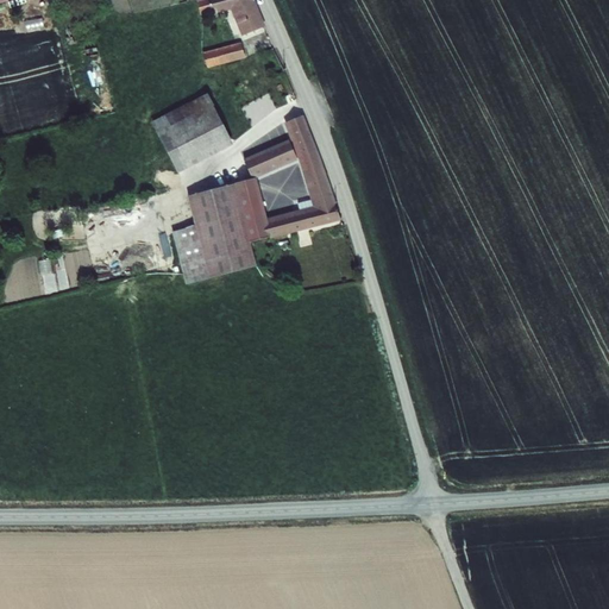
[(252,0),(208,0),(212,11),(233,6),(243,33),(265,26),(252,0)]
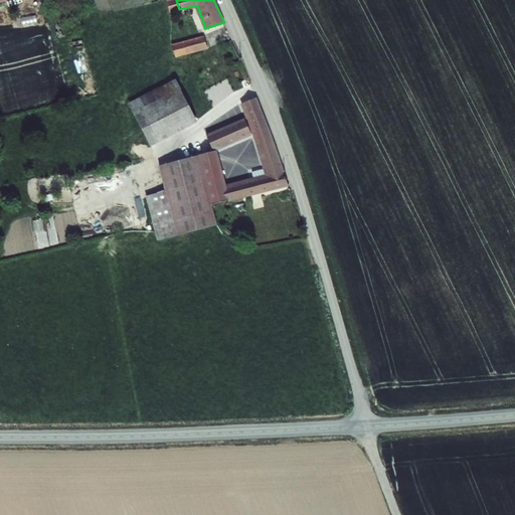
[(204,37),(171,45),(175,59),(208,50),(204,37)]
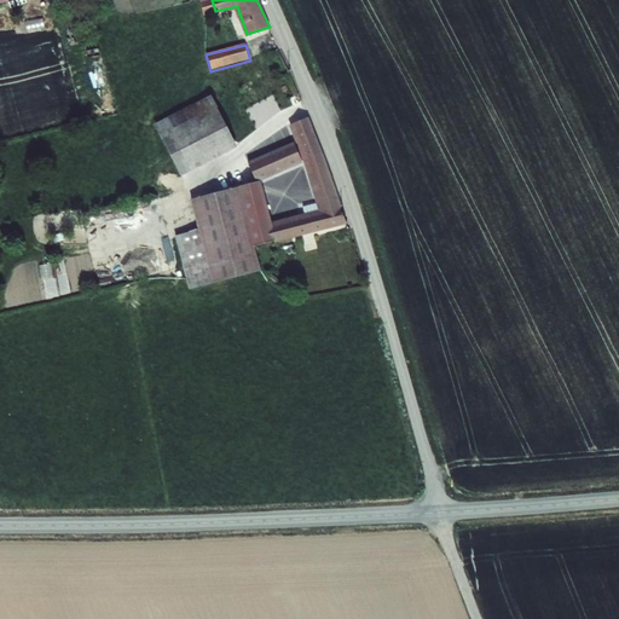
[(210,96),(155,126),(183,175),(237,146),(233,140),(247,132),(231,103),(218,110),(210,96)]
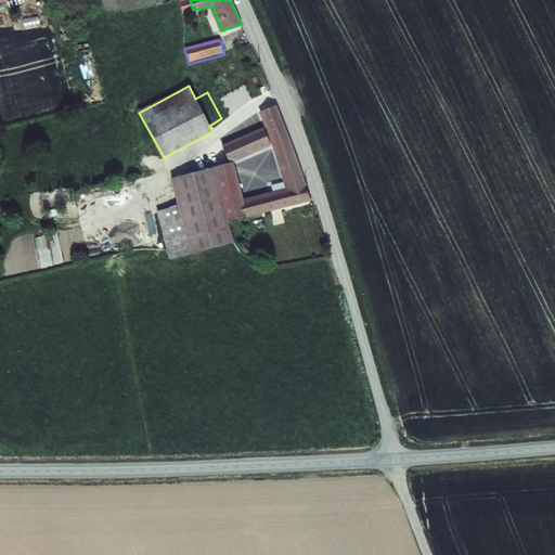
[(275,107),(261,114),(268,129),(222,151),(210,156),(214,168),(228,222),(311,199),(275,107)]
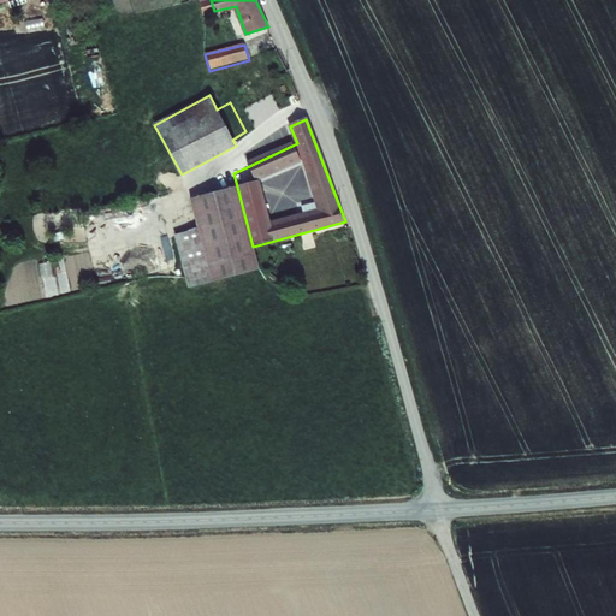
[(237,187),(190,199),(199,229),(176,235),(184,270),(254,253),(253,247),(237,187)]
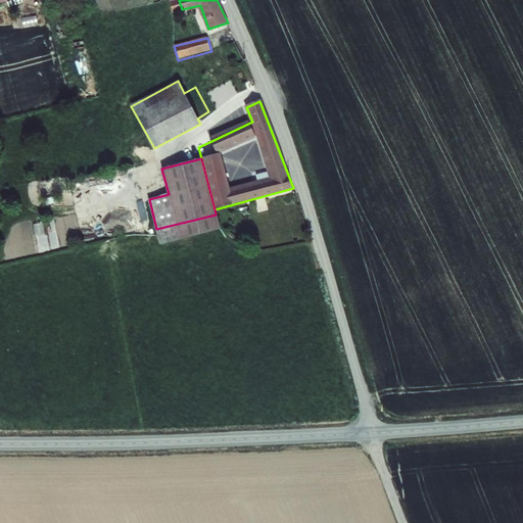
[(221,229),(216,215),(156,229),(157,234),(160,244),(221,229)]
